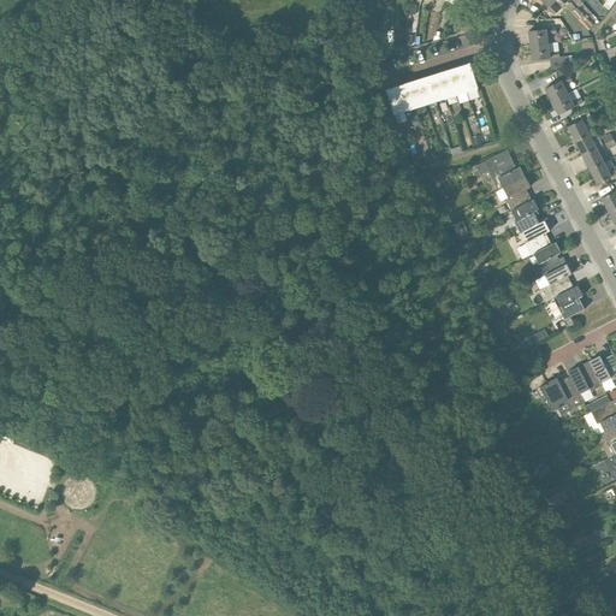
[(556,0),(540,0),(555,16),(558,11),(552,4),(556,0)]
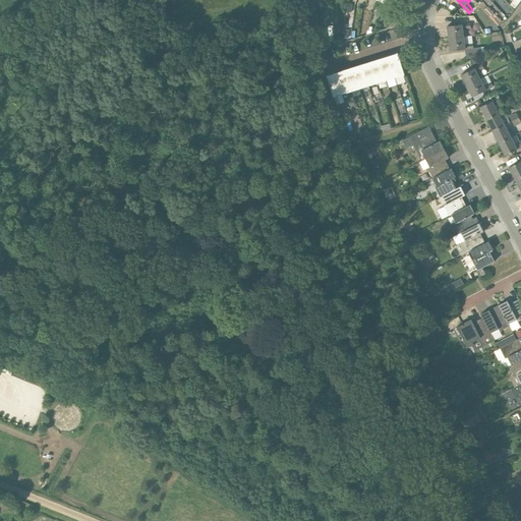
[(489,17),(498,26),(502,22),(494,13),(494,14),(487,7),(487,8),(485,5),(484,5),(481,2),(478,5),(484,11),(489,17)]
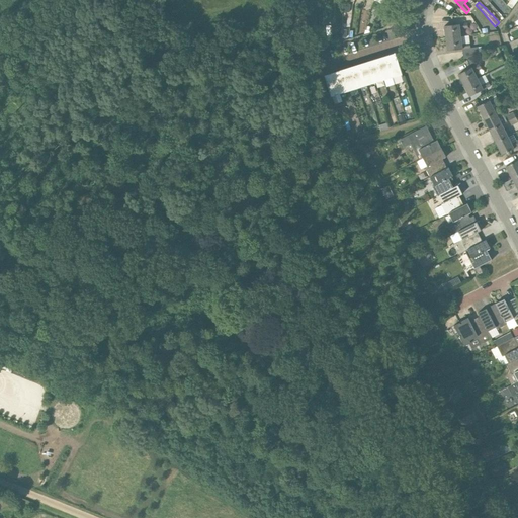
[(444,26),(446,38),(460,36),(459,29),(467,28),(467,23),(460,24),(444,26)]
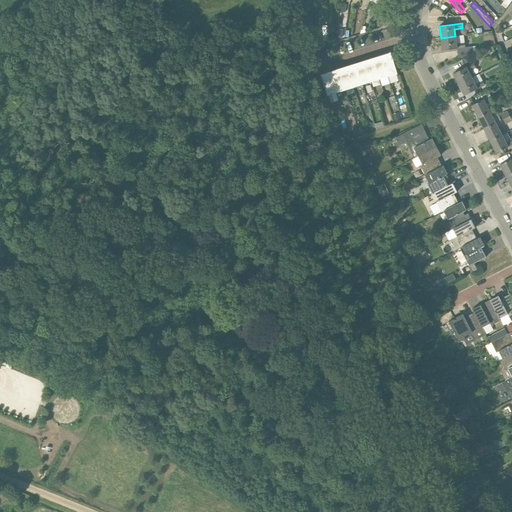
[(455,36),(441,38),(442,50),(457,49),(458,59),(473,53),(473,47),(465,48),(465,45),(457,46),(455,36)]
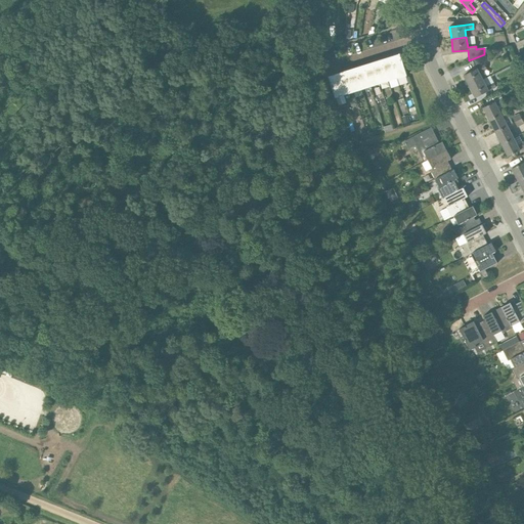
[(400,55),(391,57),(397,78),(406,75),(400,55)]
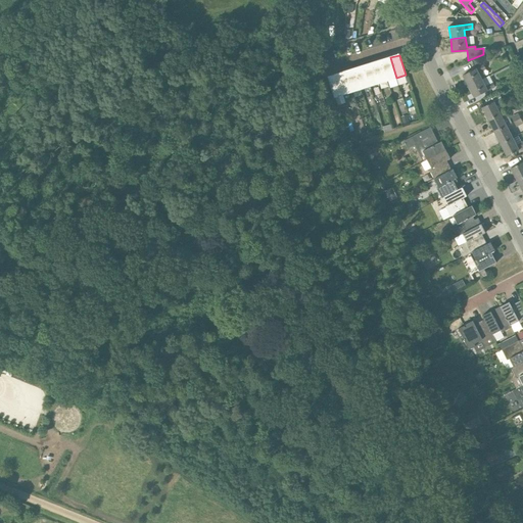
[(395,78),(396,78),(390,57),(381,60),(387,81),(390,88),(397,86),(395,78)]
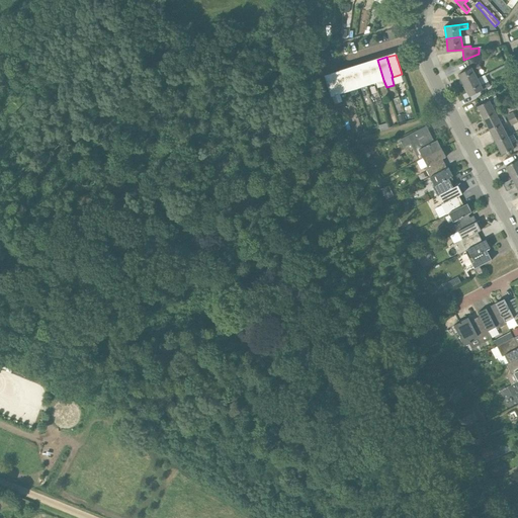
[(368,63),(375,82),(383,80),(377,60),(368,63)]
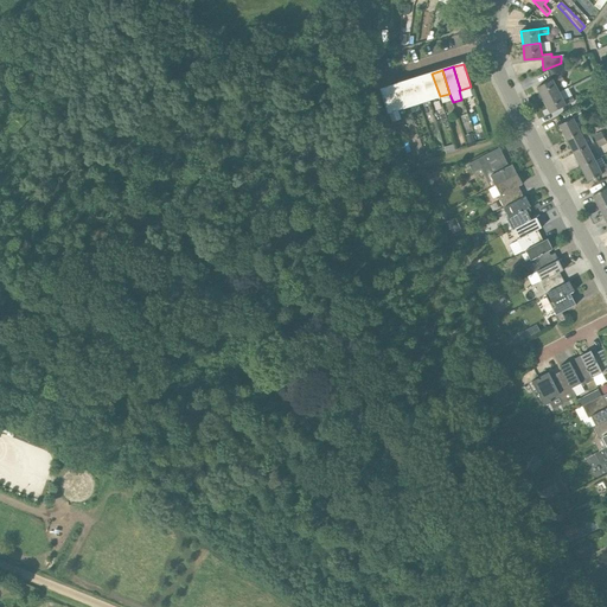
[(422,76),(429,100),(440,96),(432,74),(422,76)]
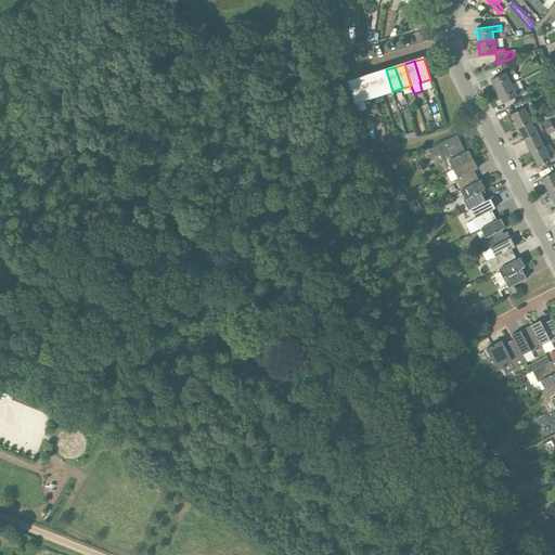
[(497,92),(511,85),(507,78),(516,73),(513,68),(491,80),(497,92)]
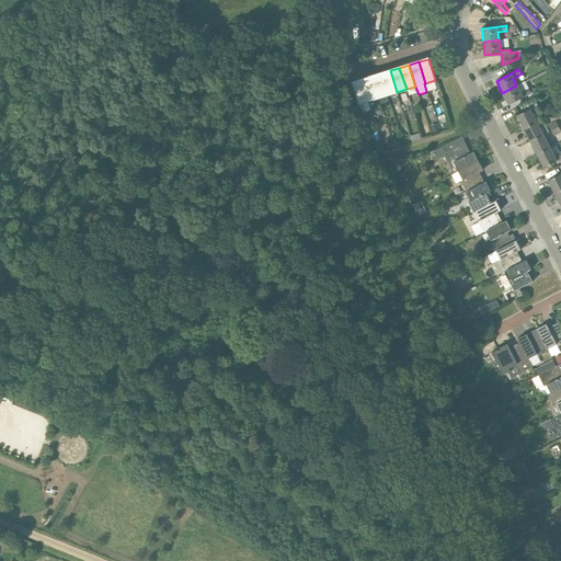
[(387,95),(397,92),(390,70),(380,73),(387,95)]
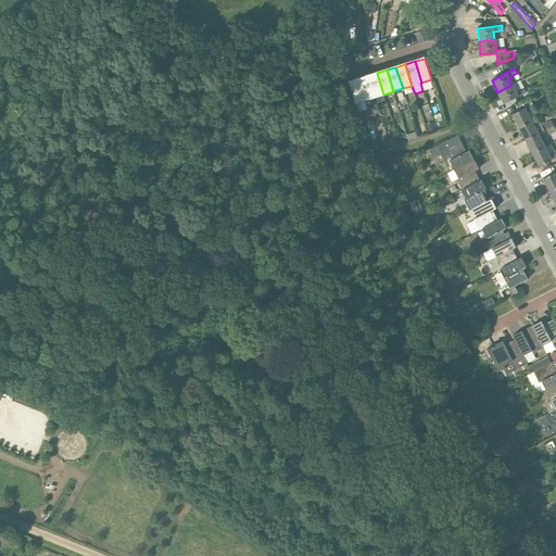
[(367,76),(375,97),(383,95),(377,73),(367,76)]
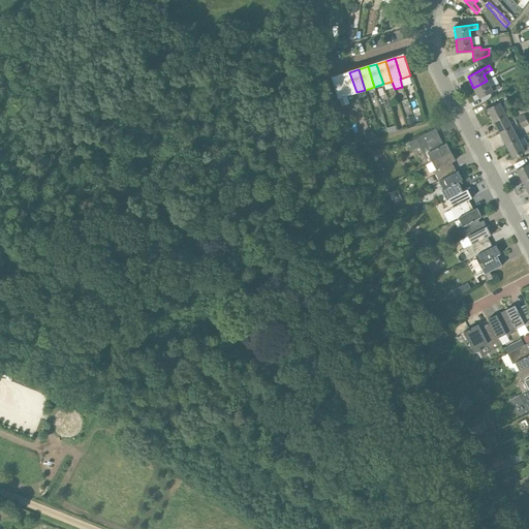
[(347,95),(356,92),(349,72),(341,74),(347,95)]
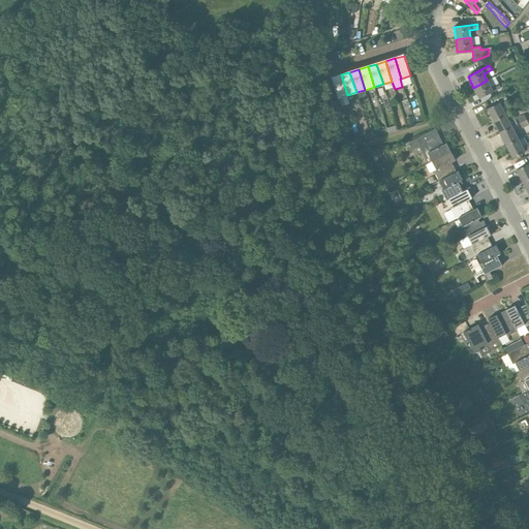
[(349,101),(347,95),(341,74),(332,78),(338,98),(339,97),(341,103),(349,101)]
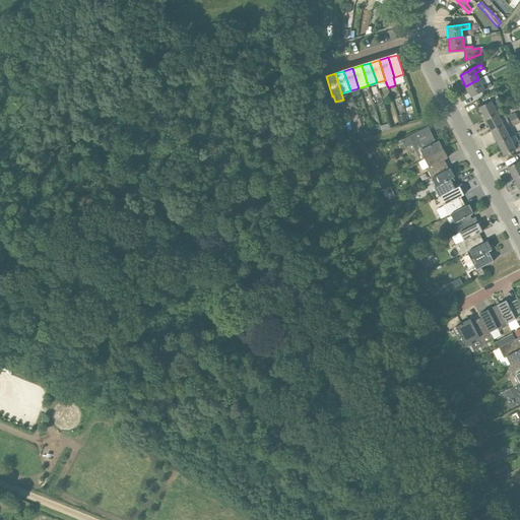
[(482,86),(478,79),(465,86),(471,98),(493,86),(490,81),(482,86)]
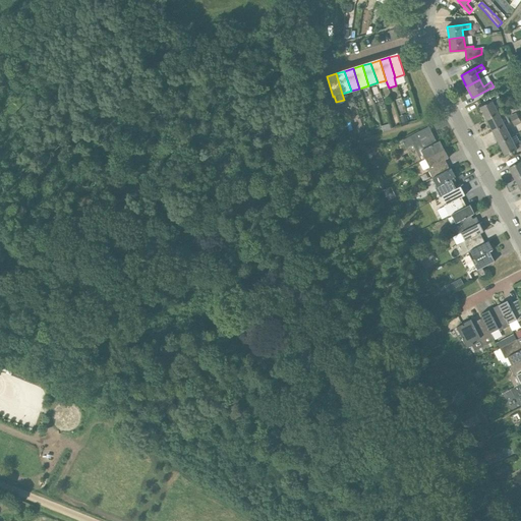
[(479,108),(486,120),(498,114),(494,107),(501,103),(499,99),(500,98),(497,94),(488,98),(490,102),(479,108)]
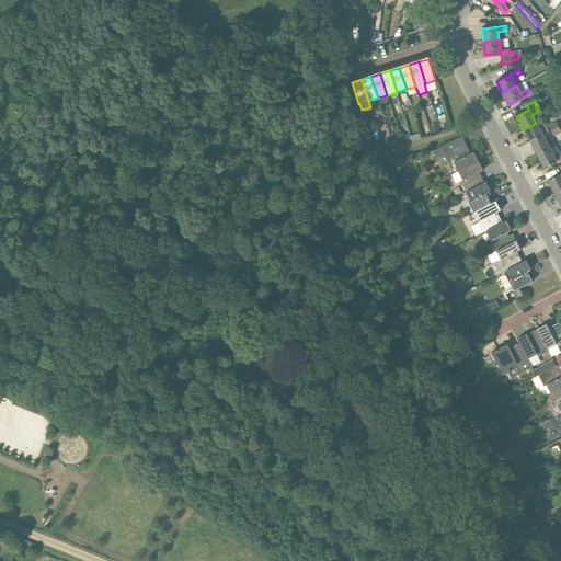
[(542,136),(549,133),(542,119),(536,123),(524,129),(530,141),(542,136)]
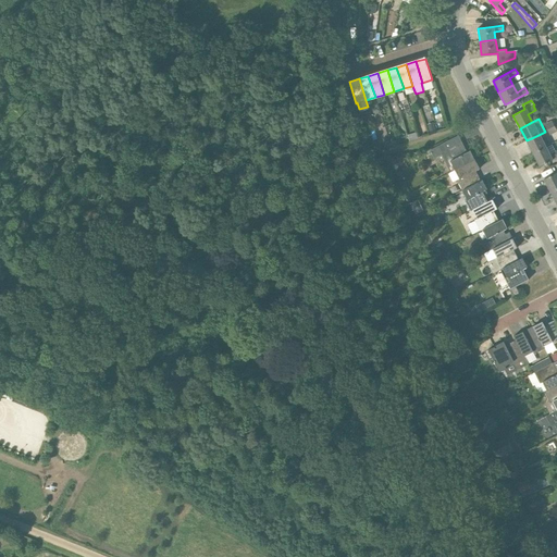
[(547,131),(554,126),(552,121),(544,125),(547,131)]
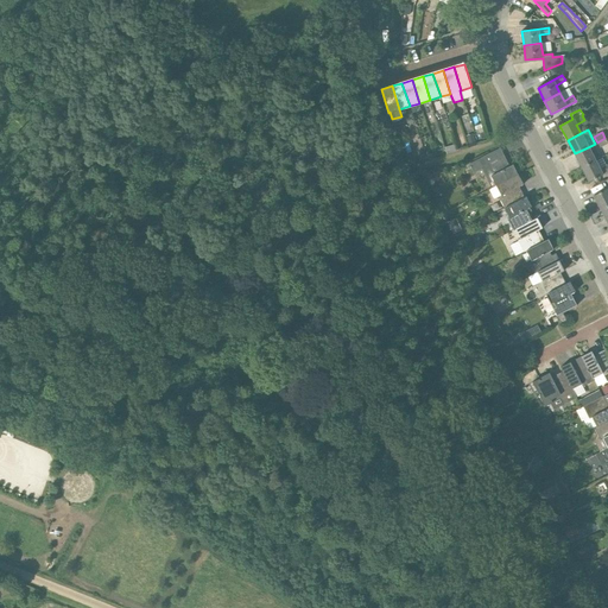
[(600,149),(607,144),(605,138),(597,143),(600,149)]
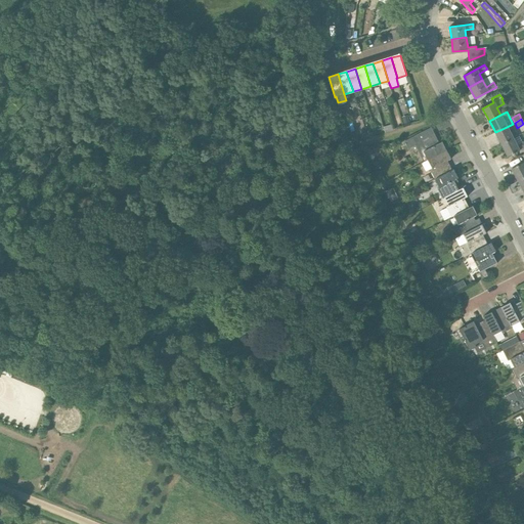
[(385,132),(394,129),(393,124),(384,127),(385,132)]
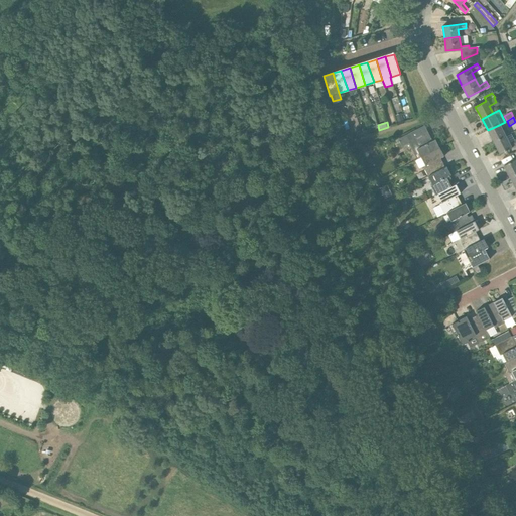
[(505,136),(499,125),(488,130),(494,142),(505,136)]
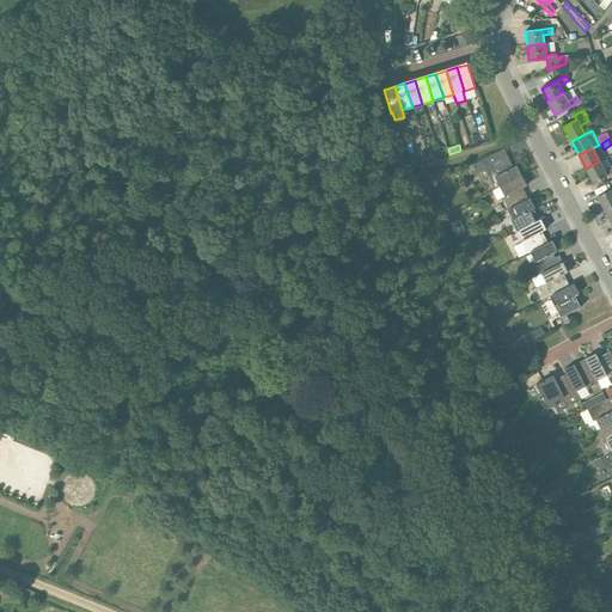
[(408,157),(410,166),(418,164),(415,154),(408,157)]
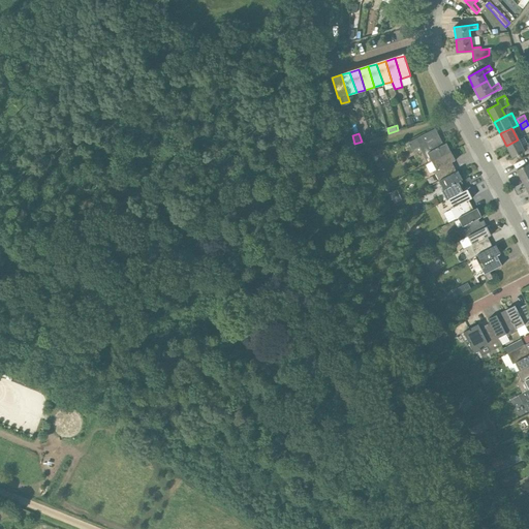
[(428,154),(432,161),(450,152),(446,144),(440,146),(439,143),(441,142),(437,135),(429,139),(426,134),(408,144),(412,151),(422,147),(426,155),(428,154)]
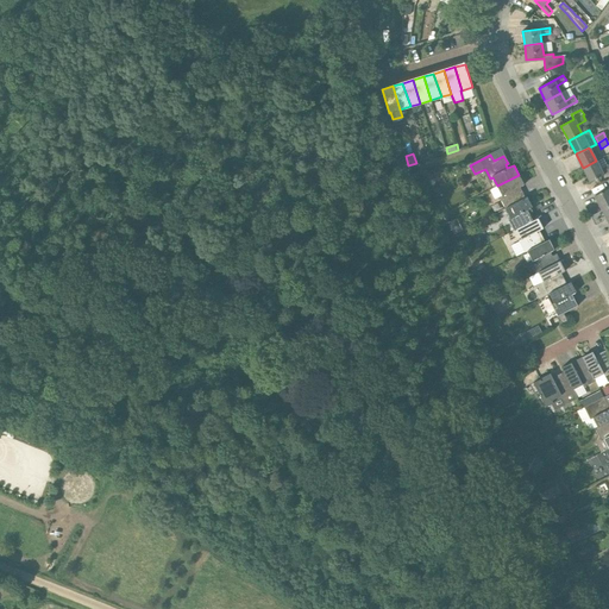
[(608,165),(601,170),(596,161),(583,168),(590,182),(608,171),(608,165)]
